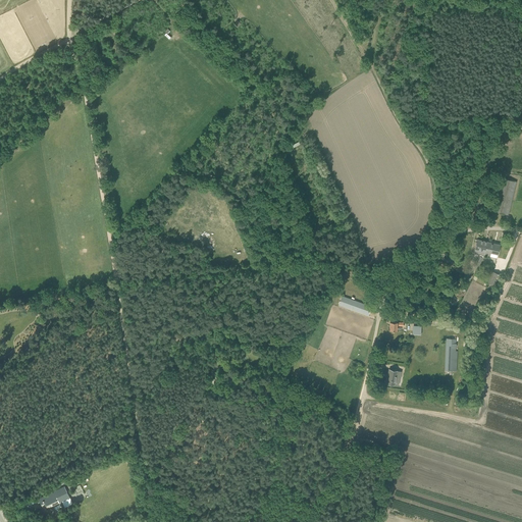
[(501,177),(492,211),(509,215),(516,181),(501,177)]
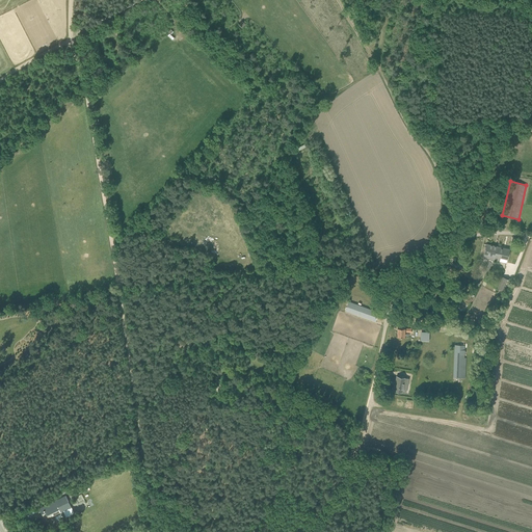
[(509,249),(486,244),(483,257),(506,263),(509,249)]
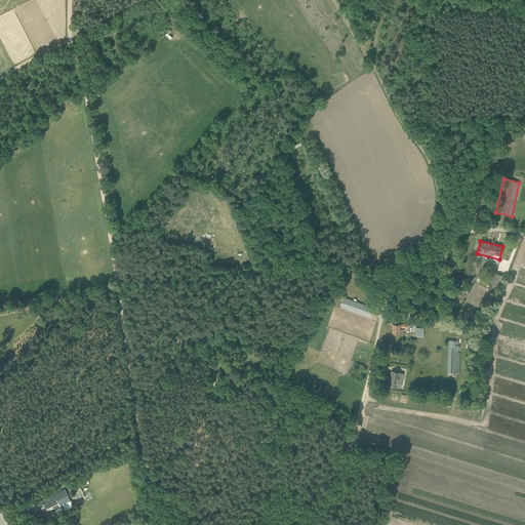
[(471,271),(458,267),(456,272),(469,276),(471,271)]
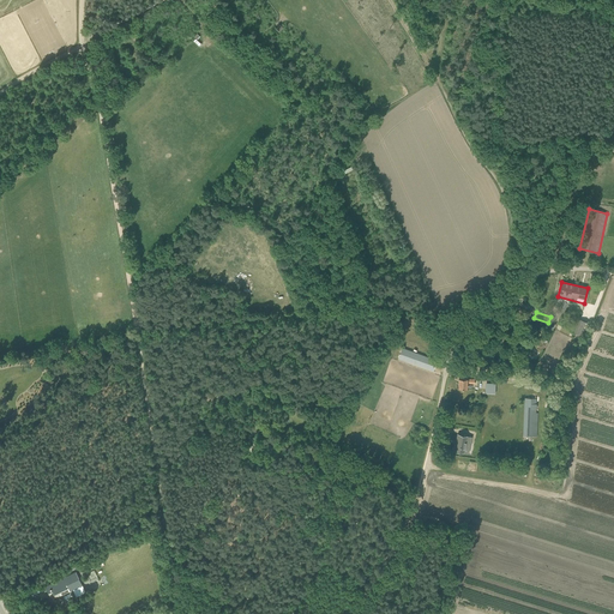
[(589,324),(579,319),(573,332),(584,336),(589,324)]
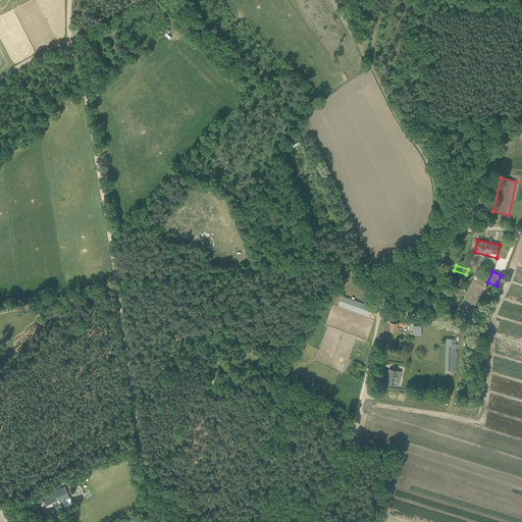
[(369,315),(372,307),(342,296),(338,304),(369,315)]
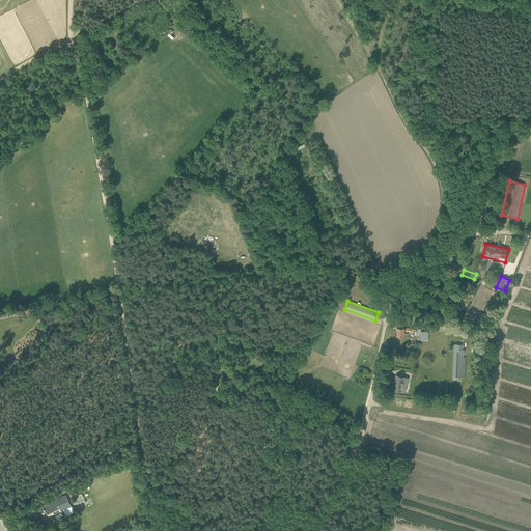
[(397,327),(396,335),(403,336),(404,331),(411,331),(411,328),(404,328),(397,327)]
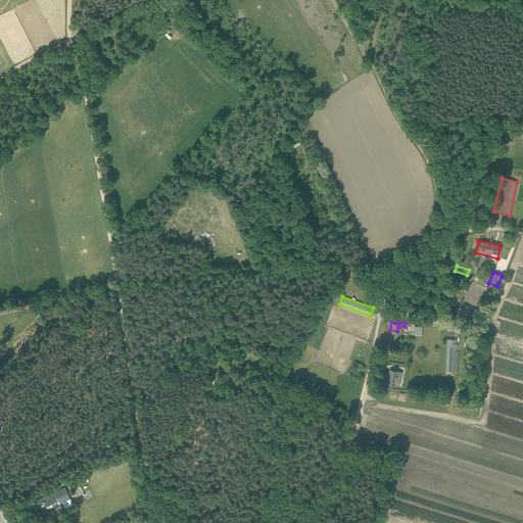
[(456,371),(457,339),(447,339),(445,371),(456,371)]
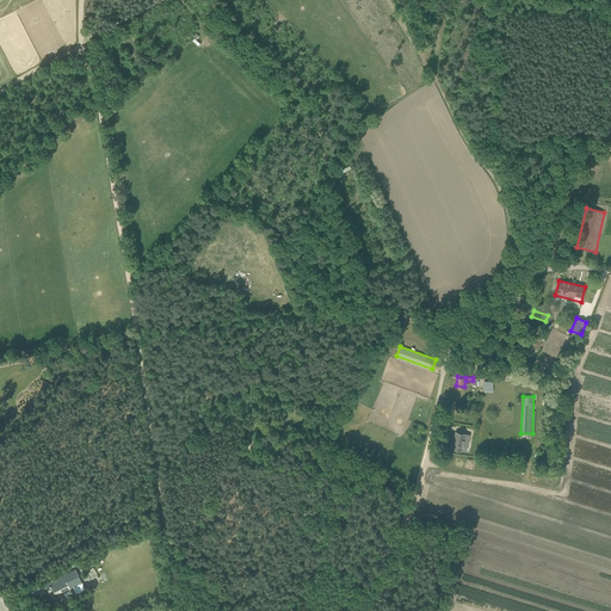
[(468,442),(469,434),(466,433),(456,431),(452,449),(462,450),(464,440),(468,442)]
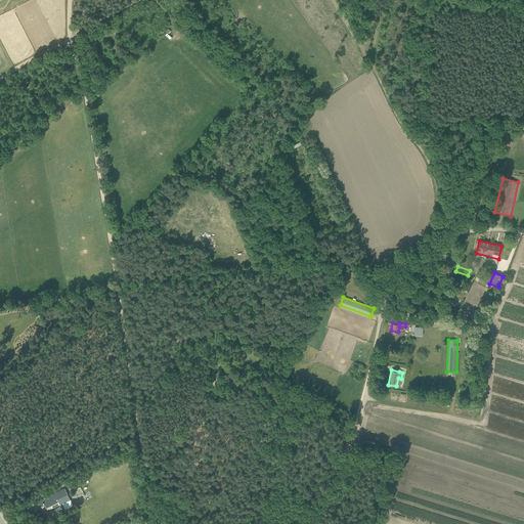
[(64,487),(37,501),(38,505),(41,504),(43,509),(44,512),(62,504),(66,509),(73,505),(68,493),(64,487)]
